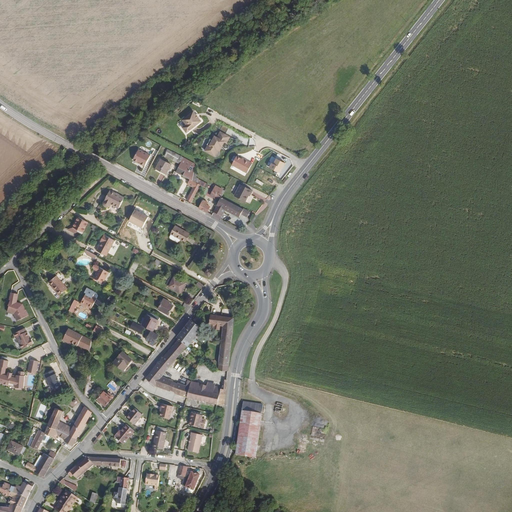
[(187,125),(183,128),(187,133),(201,121),(194,112),(183,120),(187,125)]
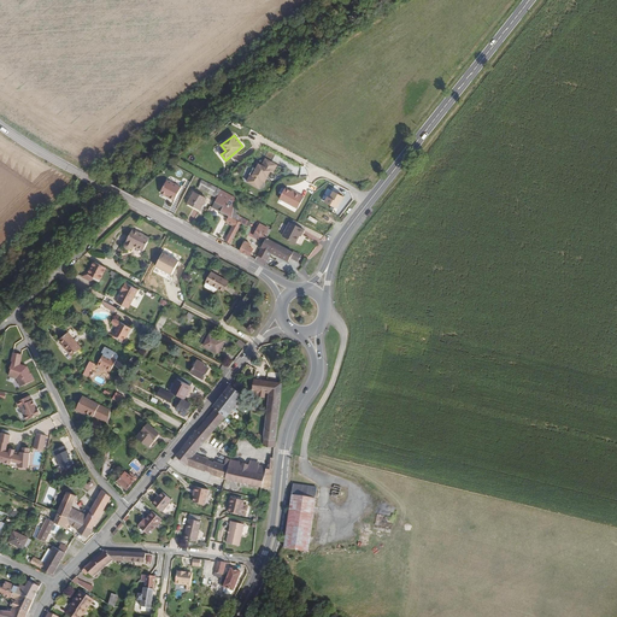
[(277,165),(266,159),(262,166),(259,164),(253,176),(251,175),(247,182),(259,188),(263,181),(265,182),(271,171),(274,172),(277,165)]
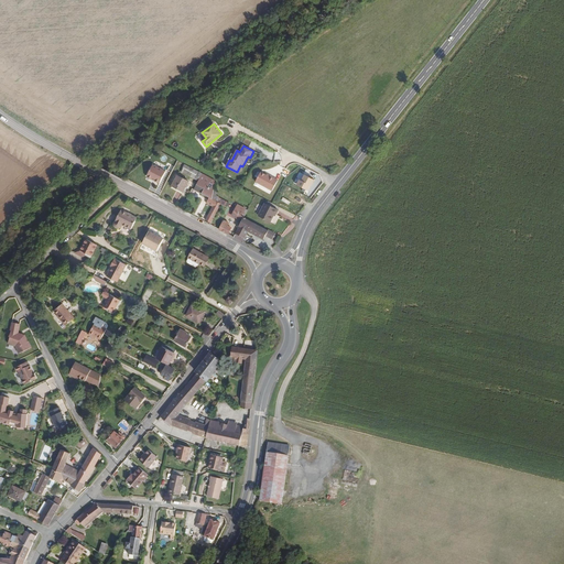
[(198,180),(202,173),(185,164),(182,171),(198,180)]
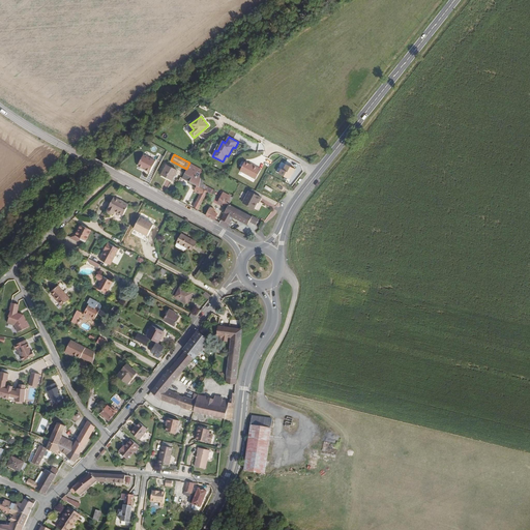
[(148,171),(154,162),(142,155),(138,164),(144,168),(144,169),(148,171)]
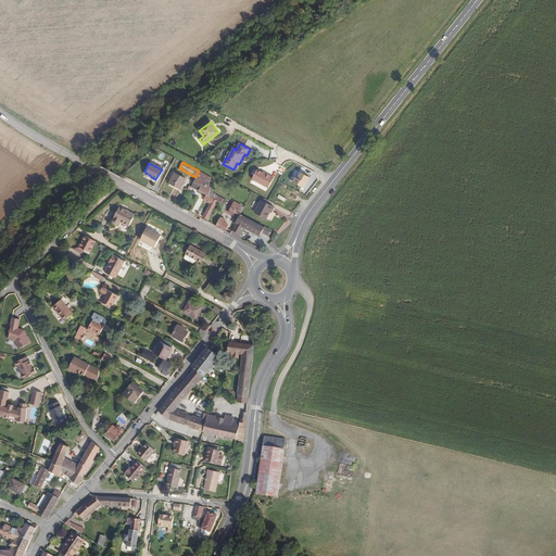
[(256,168),(251,178),(267,187),(274,177),(265,172),(265,173),(262,172),(256,168)]
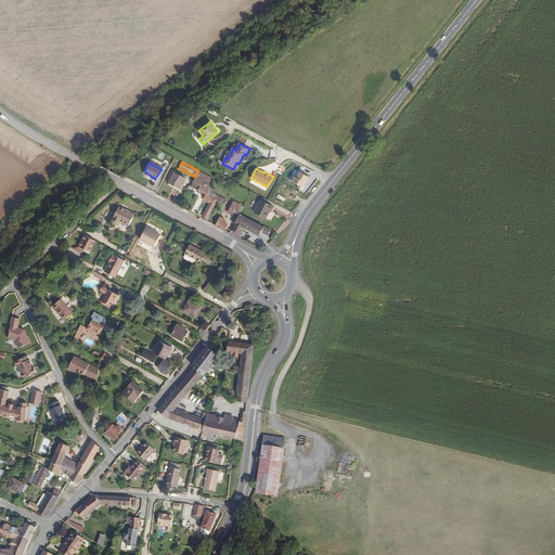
[(209,184),(210,178),(210,177),(209,177),(210,176),(198,170),(195,177),(196,177),(192,185),(206,194),(207,195),(209,184)]
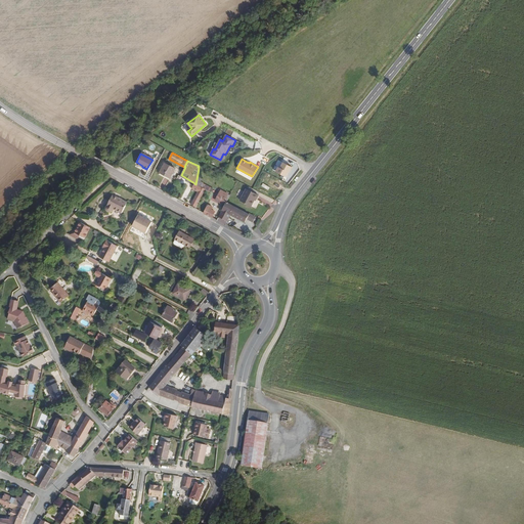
[(174,171),(175,168),(165,162),(160,171),(171,177),(172,175),(173,175),(175,171),(174,171)]
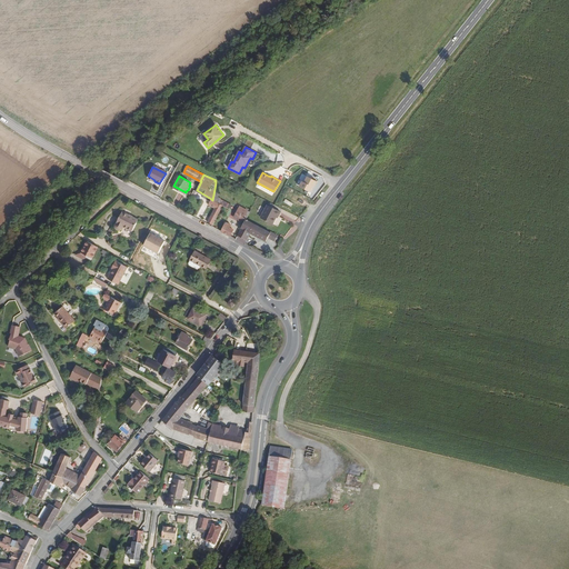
[(306,176),(301,187),(312,192),(318,180),(306,176)]
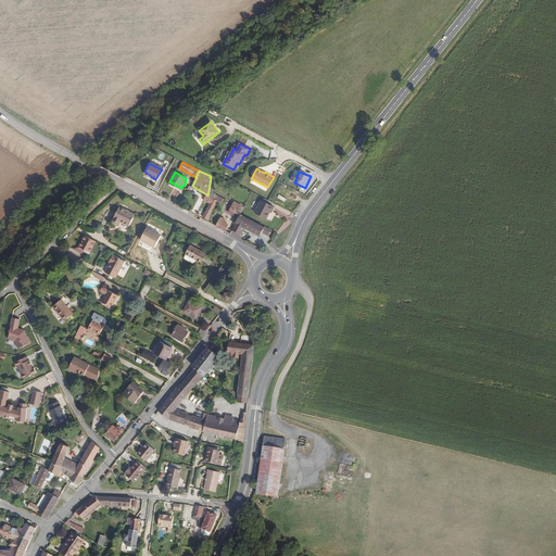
[(181,188),(169,181),(167,185),(179,191),(181,188)]
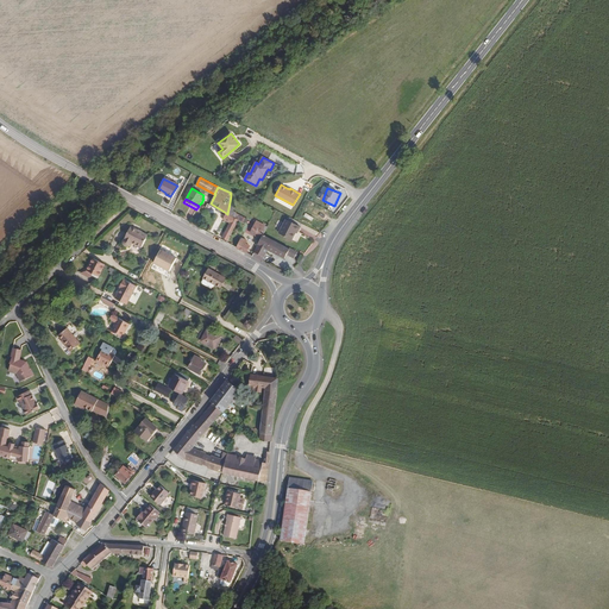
[(321,212),(311,206),(312,203),(305,200),(301,207),(305,209),(307,211),(306,214),(305,218),(315,224),(321,212)]
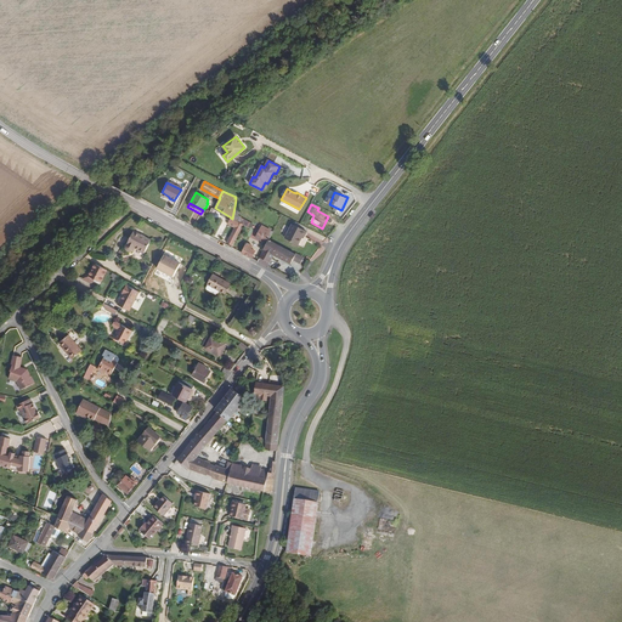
[(250,228),(253,222),(237,214),(235,220),(236,220),(238,221),(242,224),(241,226),(244,228),(246,226),(250,228)]
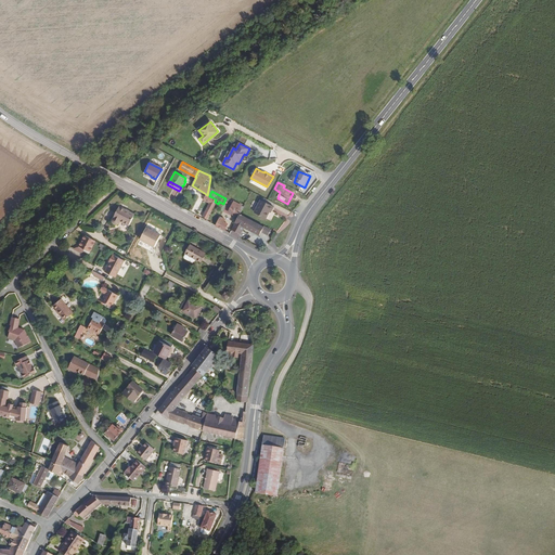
[(206,194),(203,199),(209,203),(213,197),(210,196),(209,196),(207,195),(206,194)]
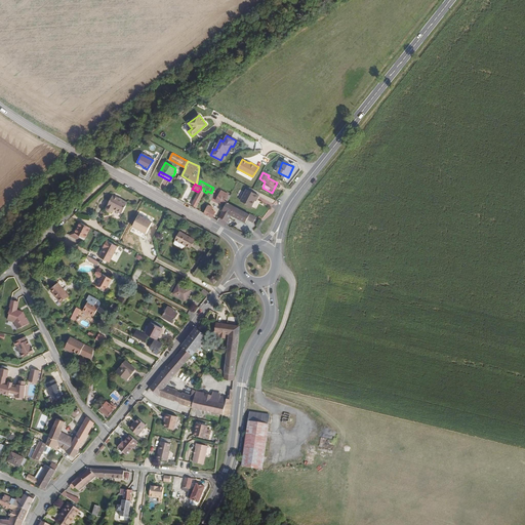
[(203,191),(204,189),(201,187),(192,203),(196,205),(203,191)]
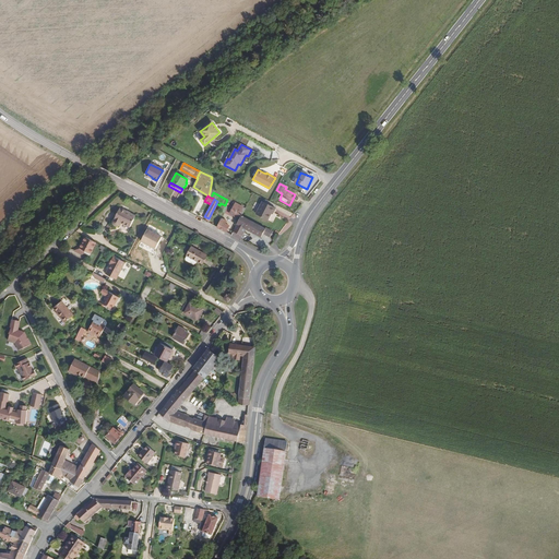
[(266,219),(271,211),(273,212),(275,207),(262,201),(256,214),(266,219)]
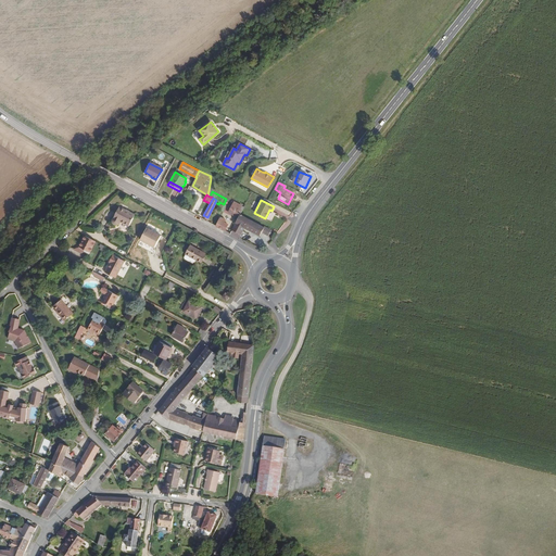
[(240,212),(243,205),(232,201),(227,211),(238,216),(240,212)]
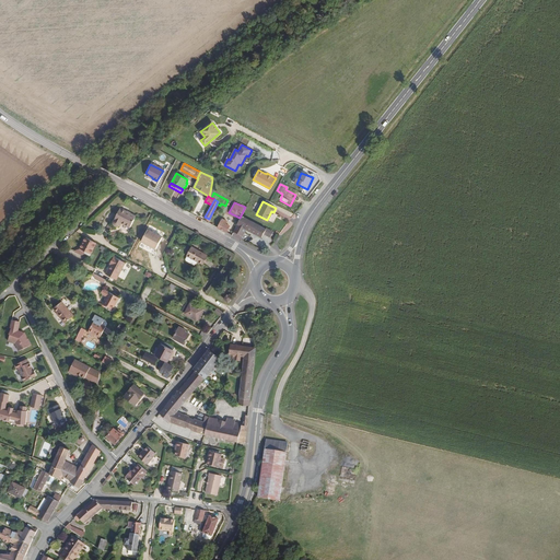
[(130,229),(137,218),(120,209),(115,220),(114,222),(114,223),(114,224),(114,225),(115,226),(116,226),(117,226),(119,226),(120,225),(120,224),(121,223),(130,229)]
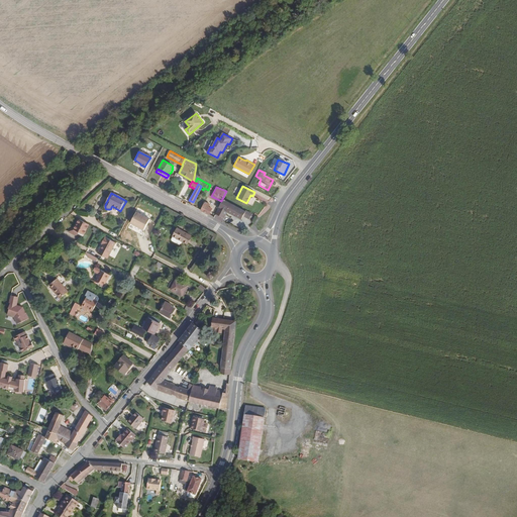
[(221,201),(213,216),(222,221),(227,211),(242,219),(243,216),(249,220),(252,214),(223,197),(221,201)]
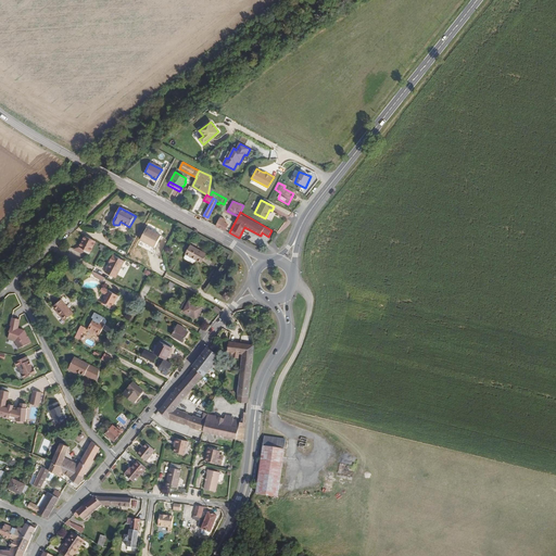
[(222,220),(224,218),(219,216),(214,225),(223,229),(226,223),(222,220)]
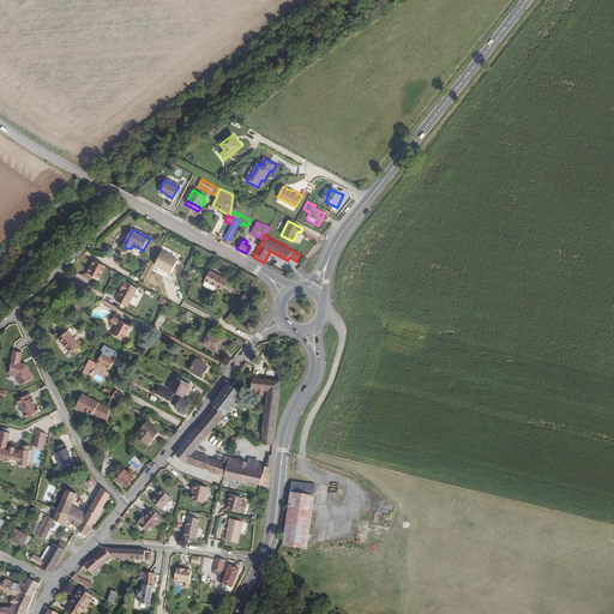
[(179,258),(162,251),(155,265),(172,274),(179,258)]
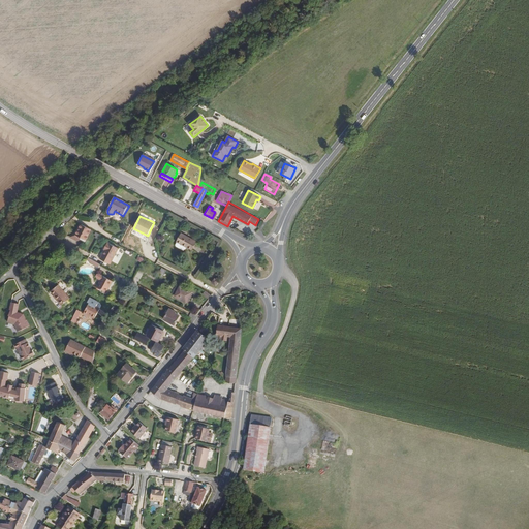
[(86,241),(93,230),(83,225),(76,235),(76,236),(81,239),(86,241)]
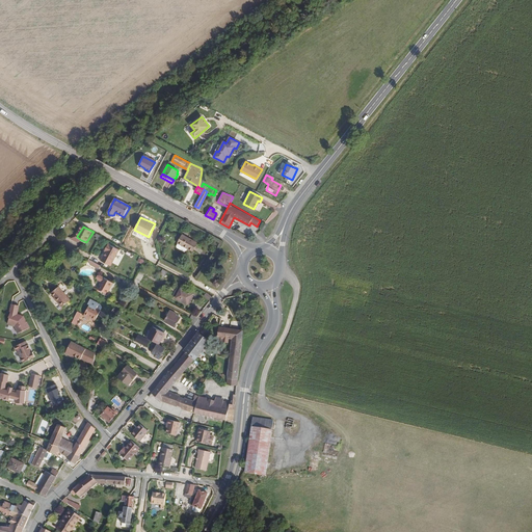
[(198,243),(183,235),(179,243),(194,251),(198,243)]
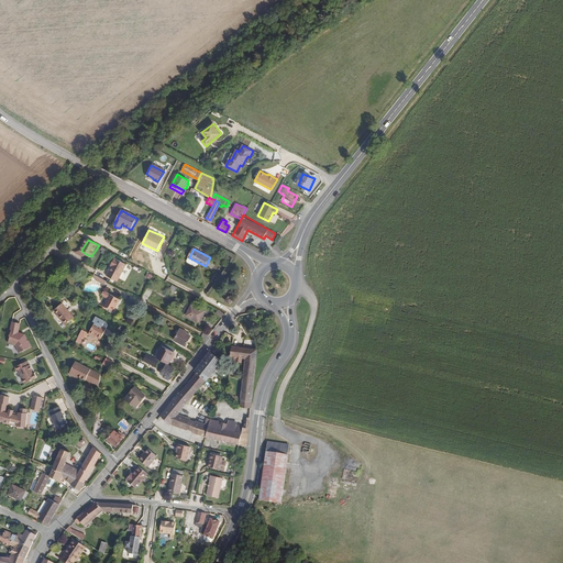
[(118,282),(127,265),(116,258),(112,264),(113,264),(107,276),(118,282)]
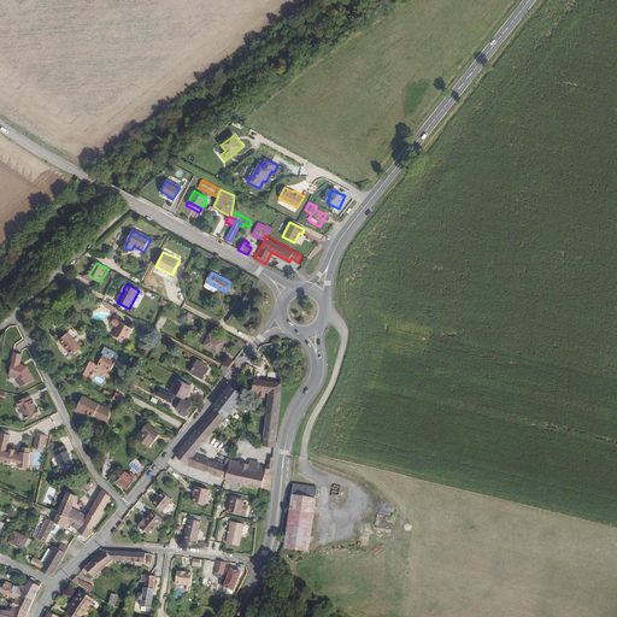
[(105,300),(101,304),(115,312),(117,309),(105,300)]
